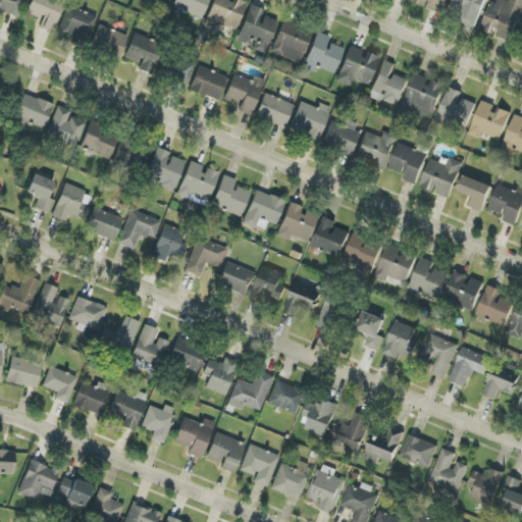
[(23,0),(0,0),(0,11),(17,18),(23,0)]
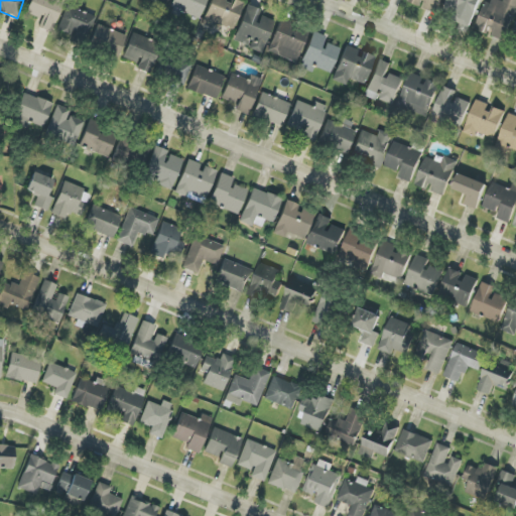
[(63,2),(56,0),(30,0),(26,13),(42,19),(38,28),(51,33),(63,2)]
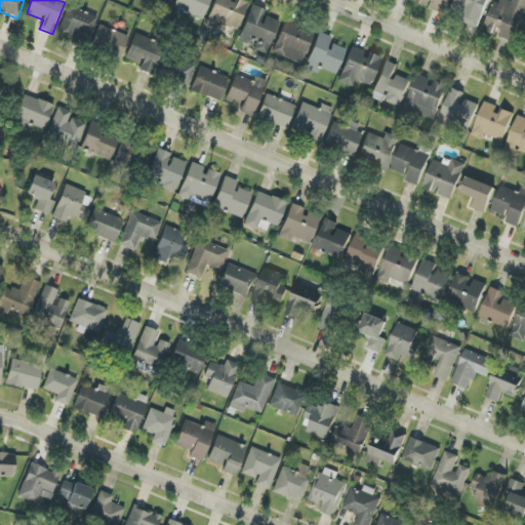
[(175,0),(173,6),(202,18),(210,0),(175,0)]
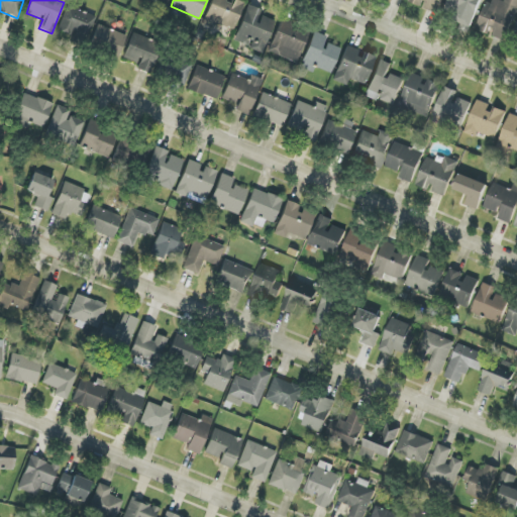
[(225,0),(211,0),(203,23),(231,33),(243,3),(234,0),(233,5),(225,2),(225,0)]
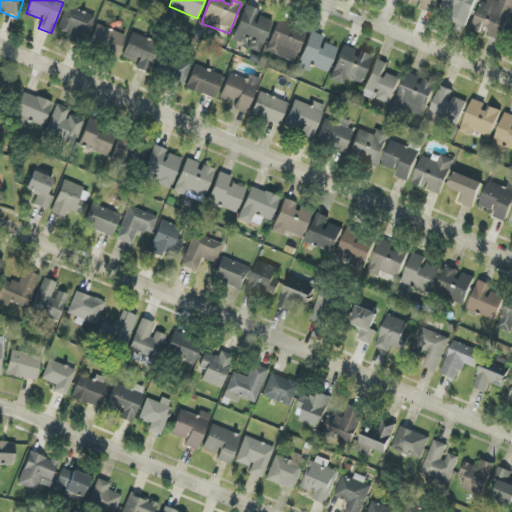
[(438,0),(406,0),(406,2),(420,8),(434,13),(438,0)]
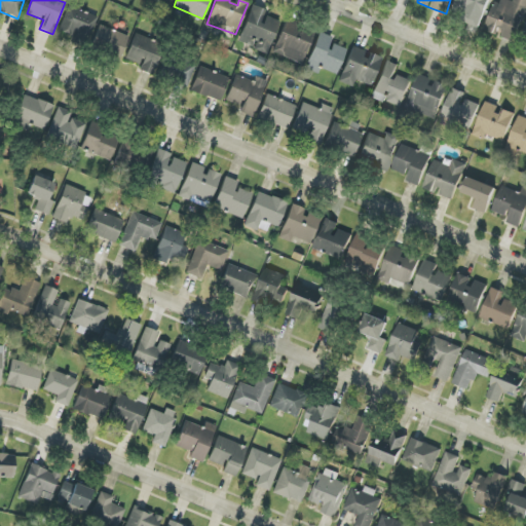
[(490,0),(456,0),(452,14),(481,26),(490,0)]
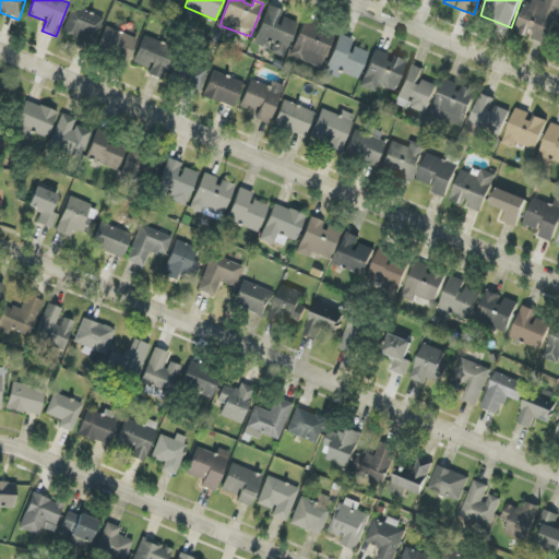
[(531,38),(547,45),(558,13),(558,0),(547,0),(546,3),(538,0),(528,0),(515,33),(531,39),(531,38)]
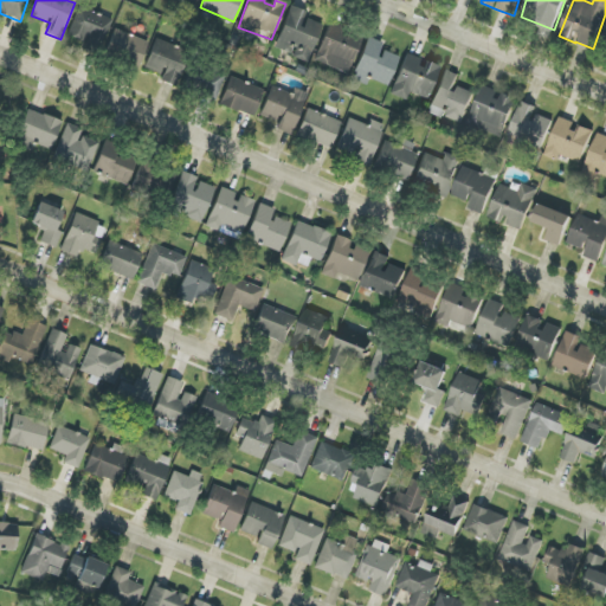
[(100,50),(111,20),(79,6),(66,36),(100,50)]
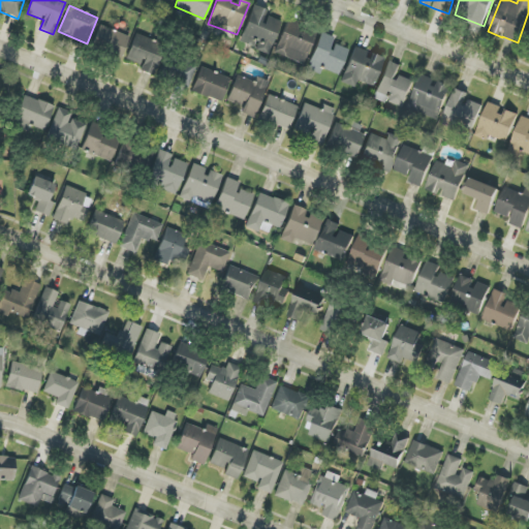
[(280,21),(265,17),(267,9),(251,5),(241,42),(256,47),(255,51),(270,55),(280,21)]
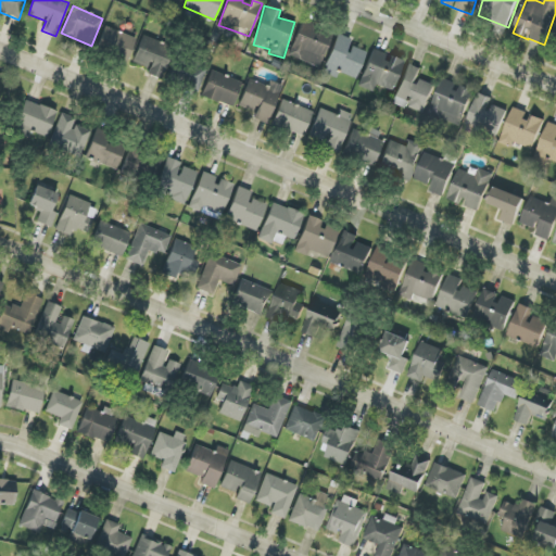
[(332,35),(302,22),(288,55),(317,68),(332,35)]
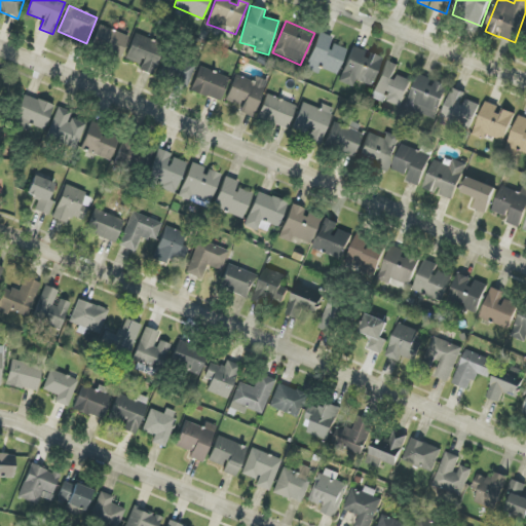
[(121,55),(127,34),(98,27),(92,47),(121,55)]
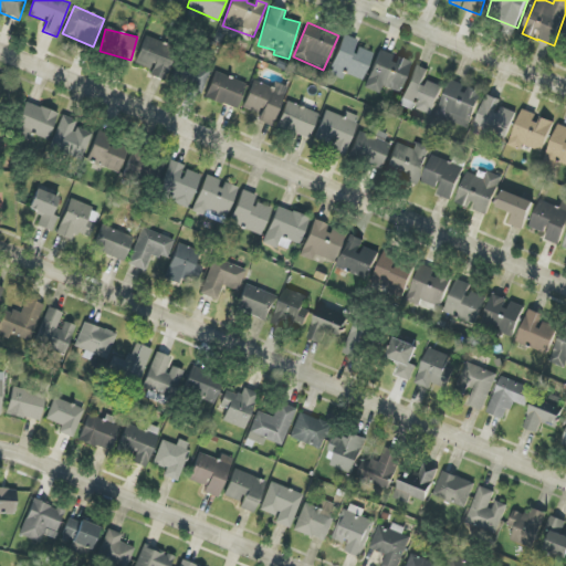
[(363,80),(373,52),(356,46),(358,40),(343,34),(328,74),(343,80),(344,74),(363,80)]
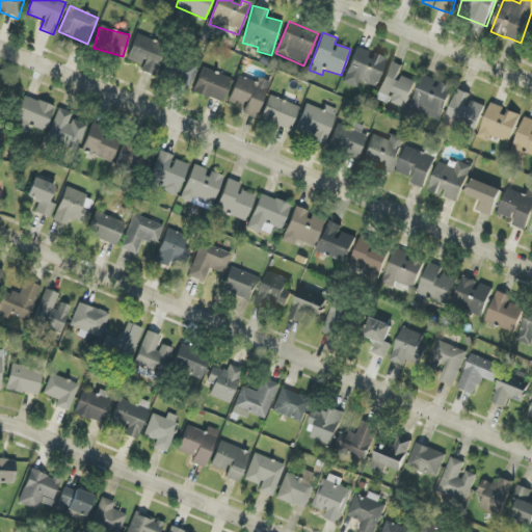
[(127,59),(142,65),(140,71),(155,76),(166,46),(136,34),(127,59)]
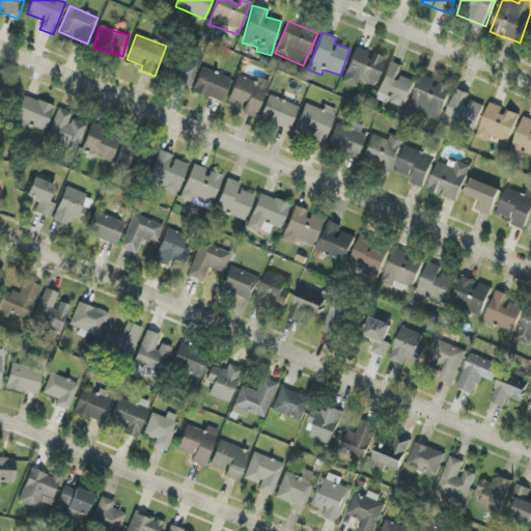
[(359,81),(374,87),(385,58),(370,53),(370,52),(356,47),(342,83),(356,88),(359,81)]
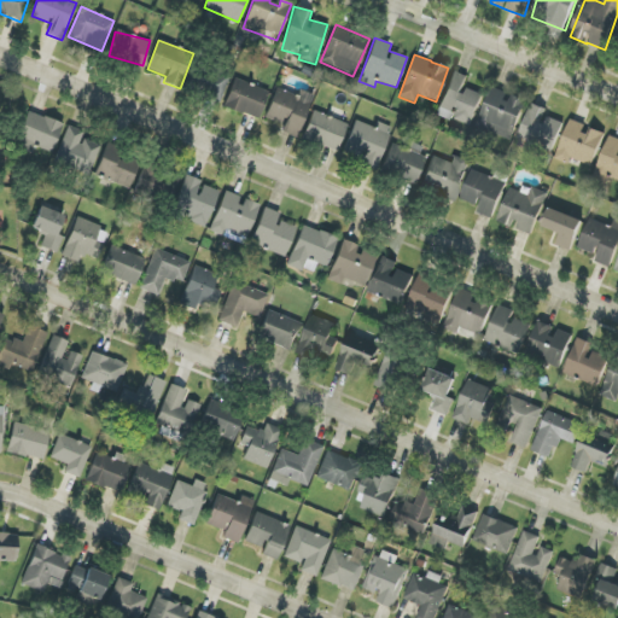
[(231,77),(213,68),(198,94),(216,104),(231,77)]
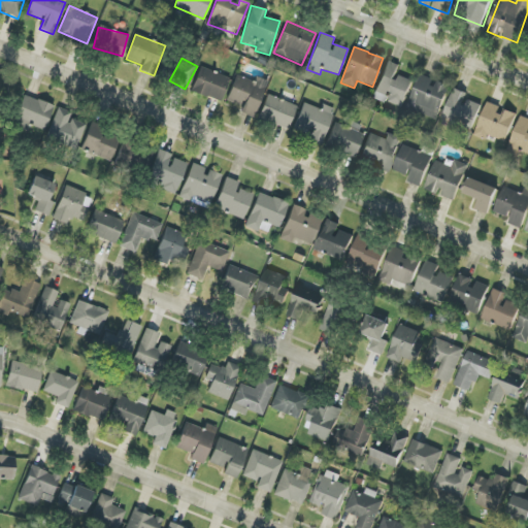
[(397,74),(401,66),(388,61),(373,97),(388,103),(388,102),(402,108),(414,81),(397,74)]
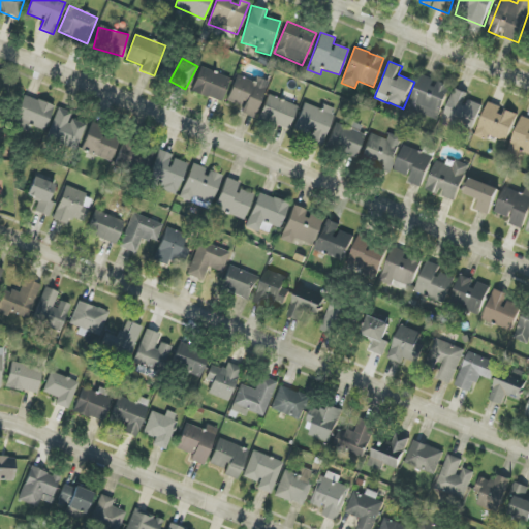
[(191,91),(221,102),(230,79),(200,67),(191,91)]
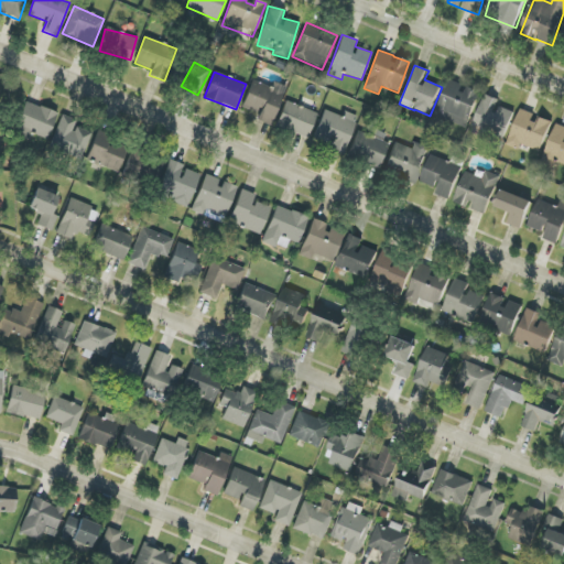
[(465,86),(466,85),(448,79),(436,117),(468,128),(480,91),(465,86)]
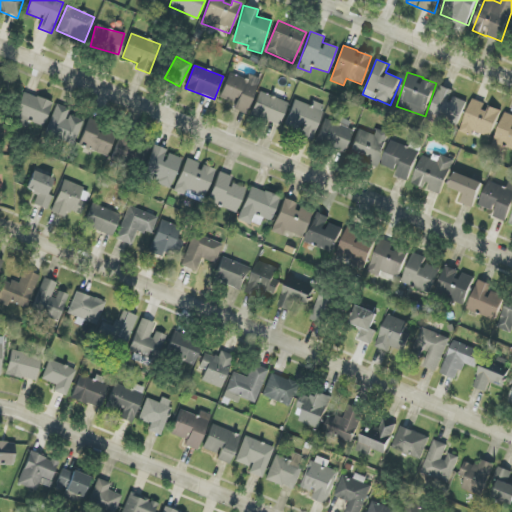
[(258,78),(248,75),(247,79),(228,73),(221,97),(236,102),(234,109),(247,114),(258,78)]
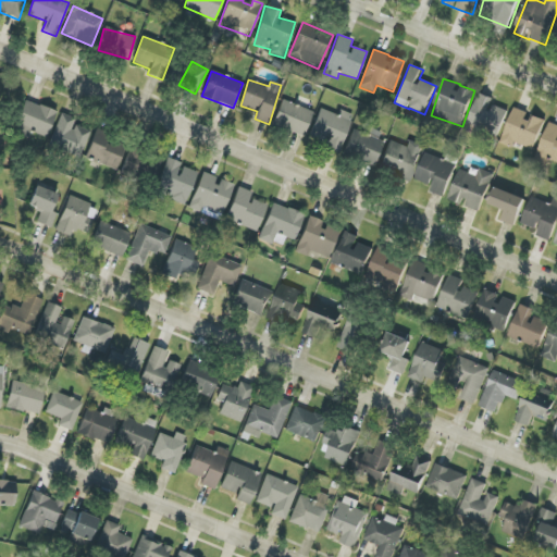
[(492,106),(494,98),(479,94),(469,125),(500,135),(508,110),(492,106)]
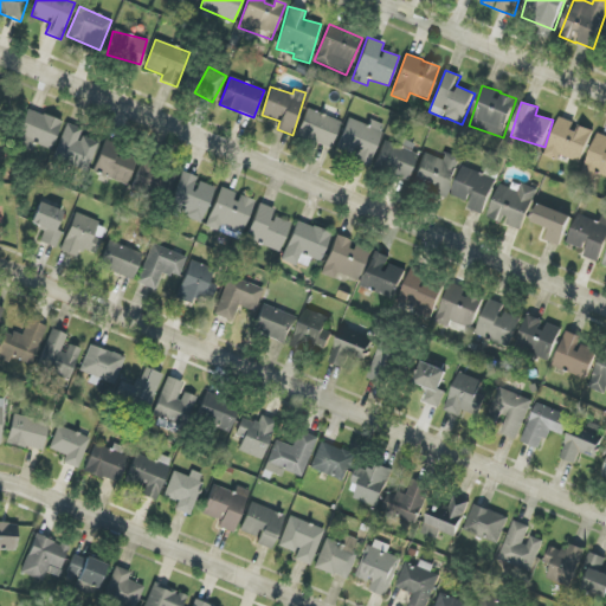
[(62,122),(28,109),(14,143),(30,150),(33,143),(51,150),(62,122)]
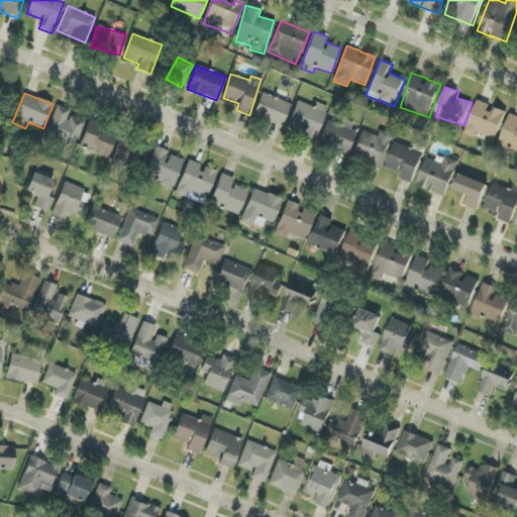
[(282,127),(291,103),(262,93),(252,116),(282,127)]
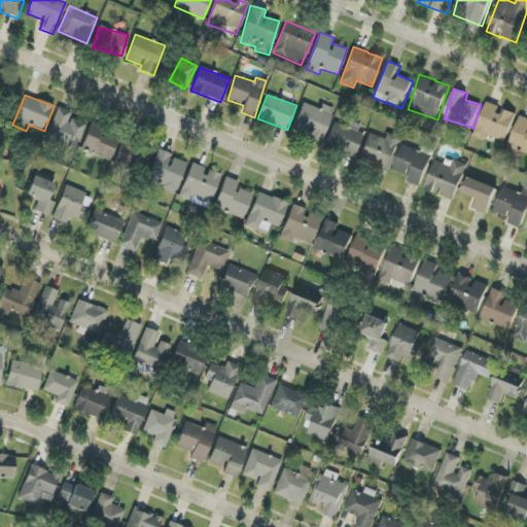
[(516,114),(501,108),(502,107),(487,102),(475,135),(487,140),(488,135),(505,142),(516,114)]
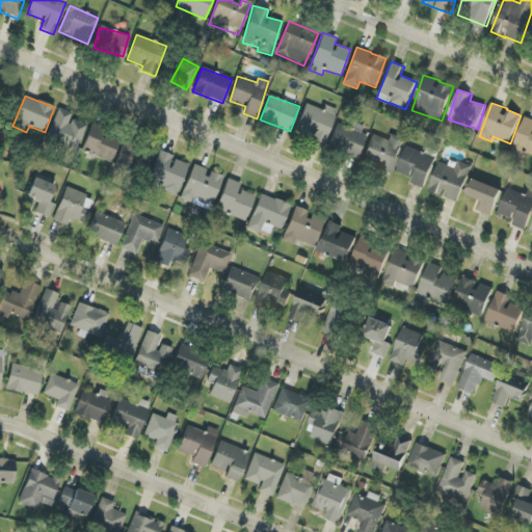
[(296,130),(312,135),(310,141),(324,147),(337,110),(326,106),(324,110),(306,104),(296,130)]
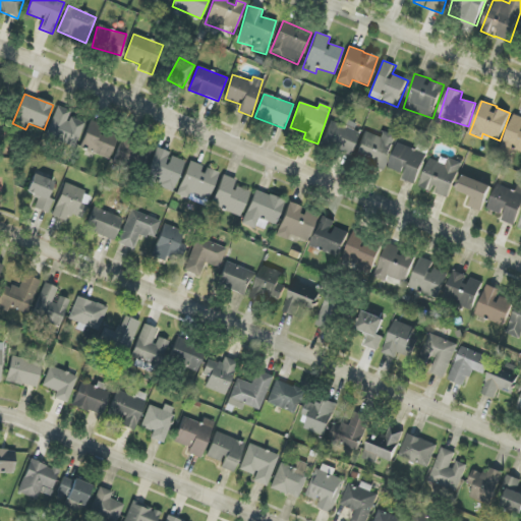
[(76,145),(83,123),(69,118),(71,112),(57,107),(48,135),(76,145)]
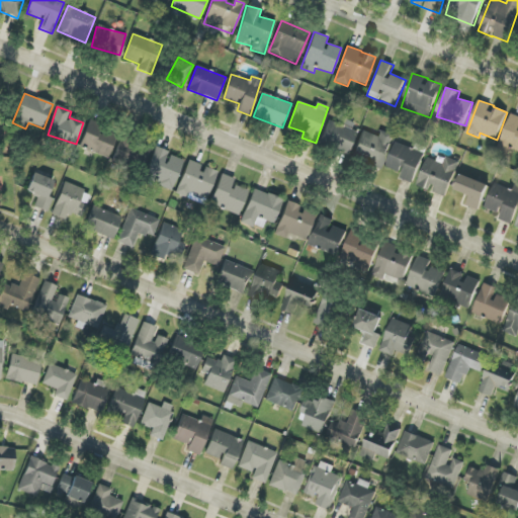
[(517,115),(511,113),(501,143),(515,147),(514,150),(517,151),(517,115)]
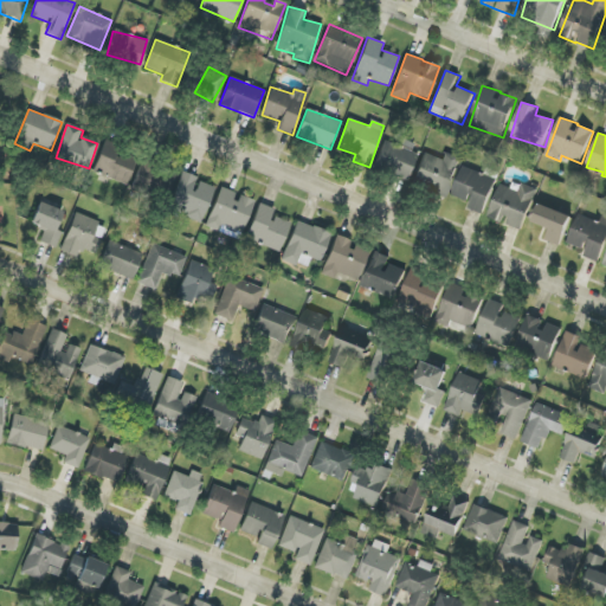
[(419,146),(404,140),(401,147),(384,140),(374,168),(406,180),(419,146)]
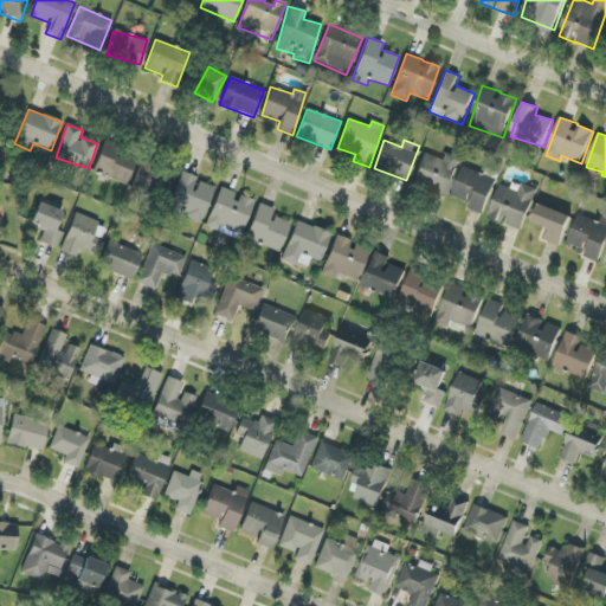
[(137,155),(104,142),(92,173),(127,185),(137,155)]
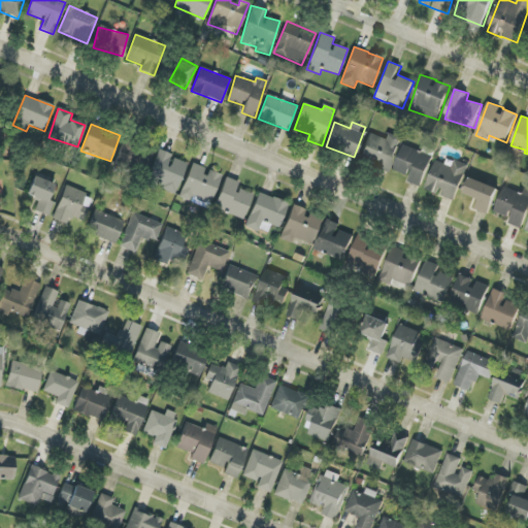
[(402,138),(388,133),(386,139),(370,133),(359,161),(388,173),(402,138)]
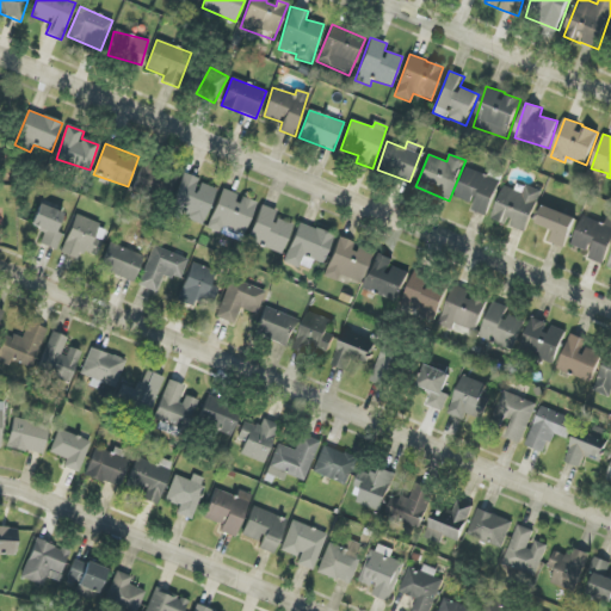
[(158,168),(143,162),(134,187),(148,193),(158,168)]
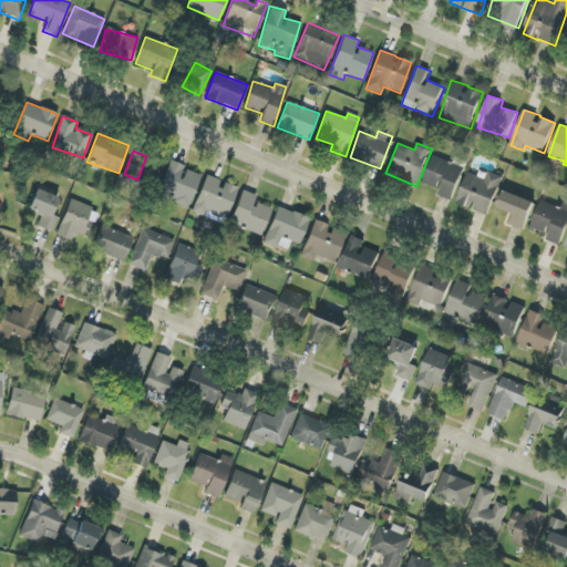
[(439,195),(454,200),(465,167),(433,156),(423,183),(441,189),(439,195)]
